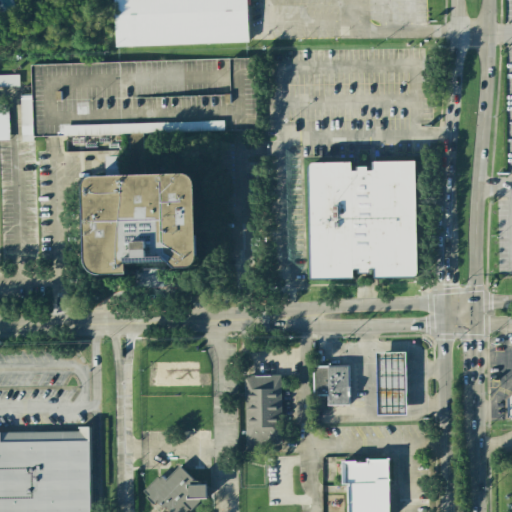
[(114,0),(117,47),(249,42),(247,0),(114,0)]
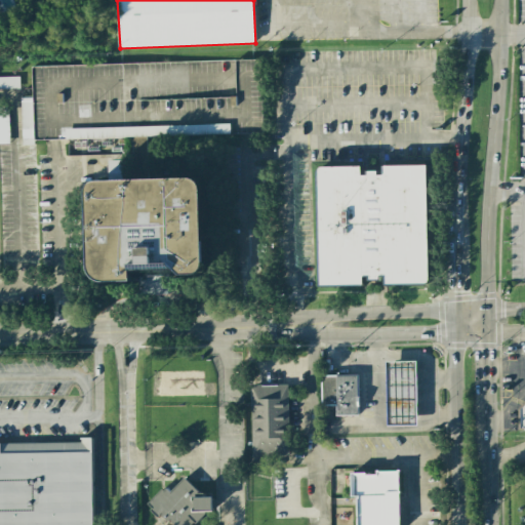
[(0,89),(19,88),(19,77),(0,77),(0,89)]
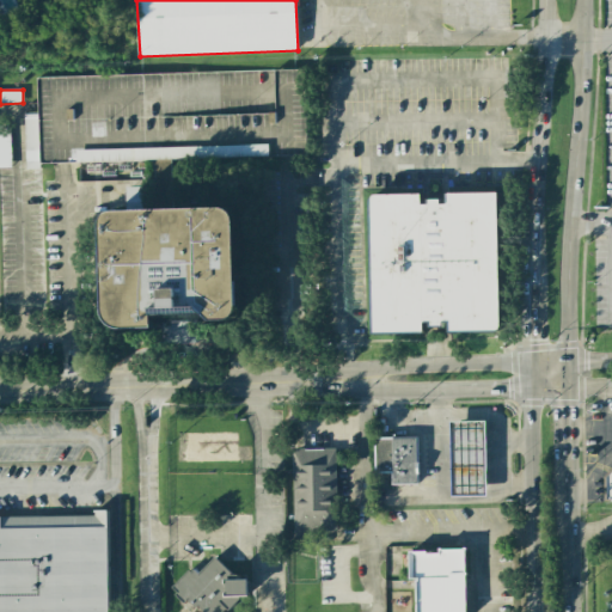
[(210,147),(78,151),(78,161),(269,157),(269,145),(210,146),(210,147)]
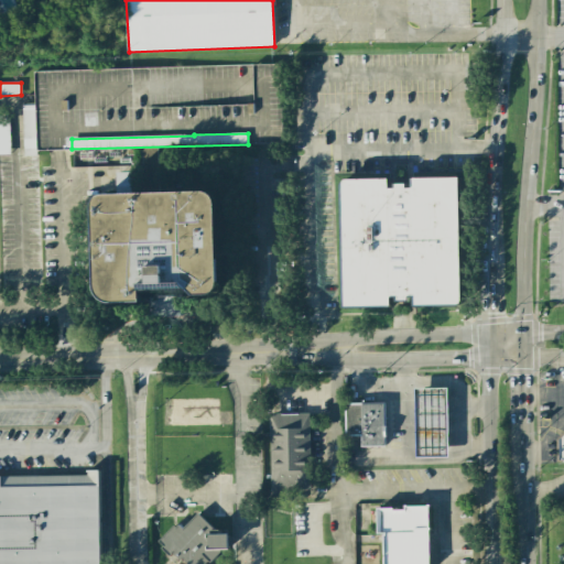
[(463,305),(462,177),(410,177),(410,183),(392,183),(392,179),(342,180),(344,307),(394,306),(394,302),(410,302),(410,297),(414,297),(414,306),(463,305)]
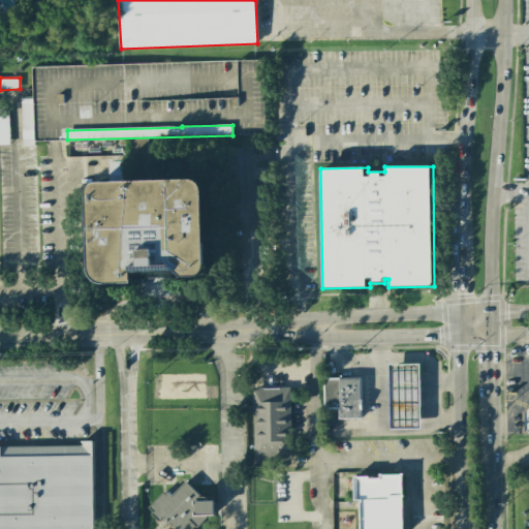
[(139,282),(139,298),(167,297),(166,276),(210,274),(209,180),(94,182),(96,283),(139,282)]
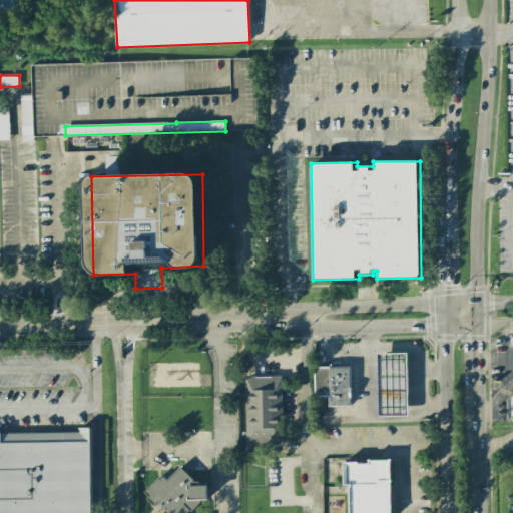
[(409,416),(408,353),(378,354),(379,417),(409,416)]
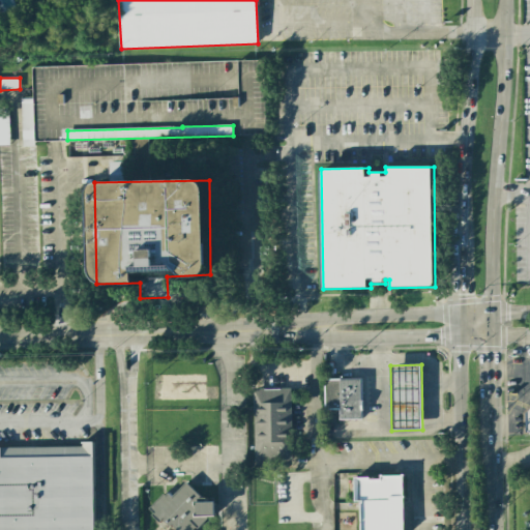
[(340,420),(363,419),(362,379),(325,379),(325,409),(340,409),(340,420)]
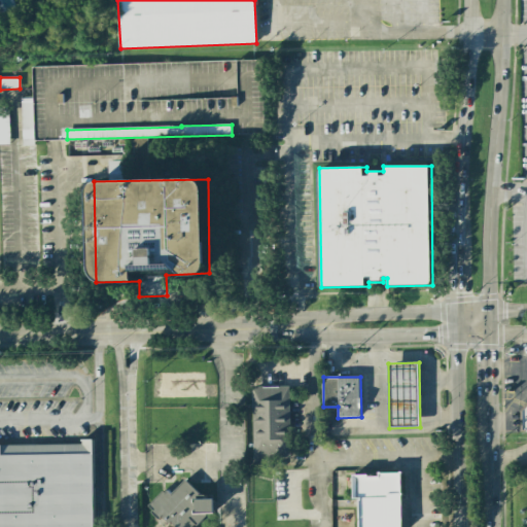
[(252,387),(253,466),(273,466),(273,456),(289,456),(289,386),(252,387)]
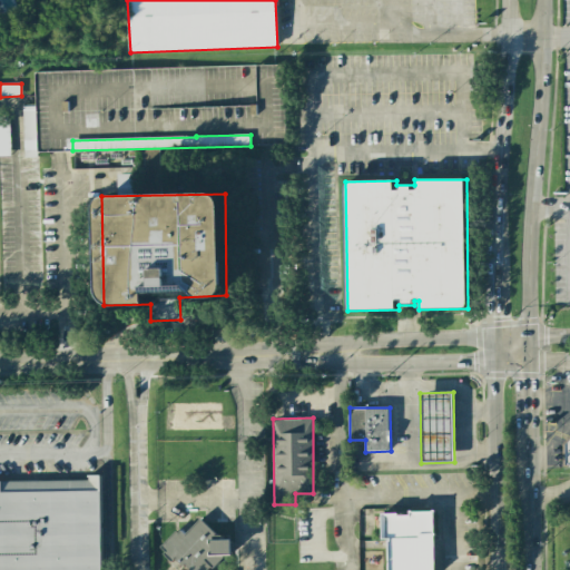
[(0,482),(0,569),(98,569),(98,481),(0,482)]
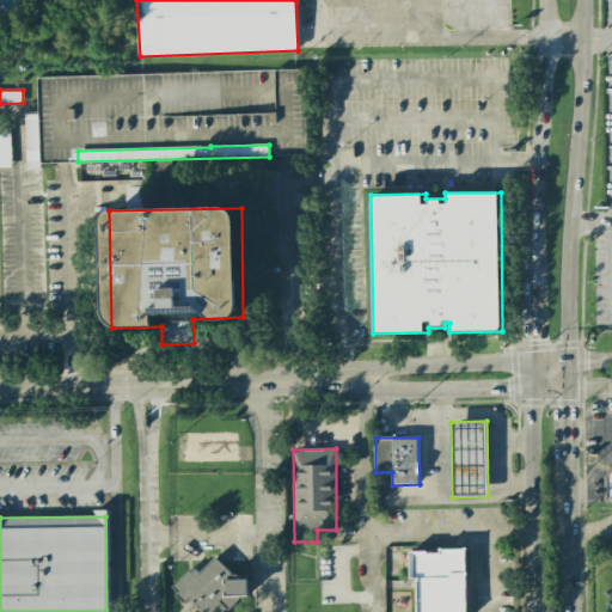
[(466,611),(466,549),(440,549),(440,551),(409,552),(410,580),(417,580),(417,611),(466,611)]
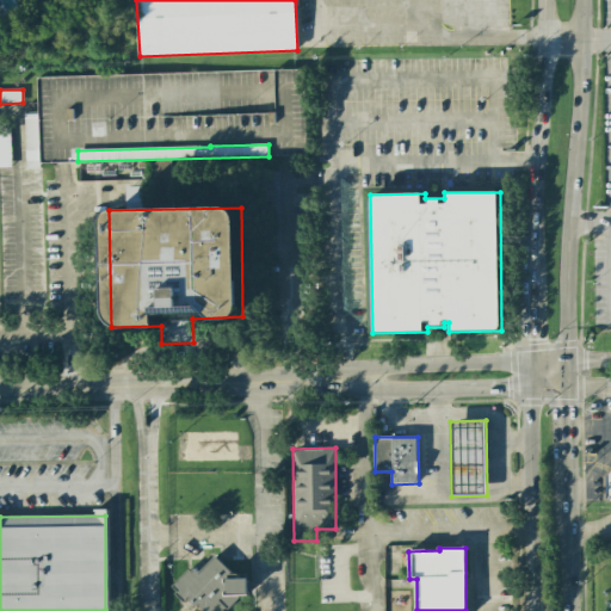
[(201,610),(221,610),(226,606),(228,610),(241,594),(248,594),(250,578),(239,578),(238,573),(232,573),(210,549),(172,587),(177,592),(174,594),(184,602),(187,598),(201,610)]
